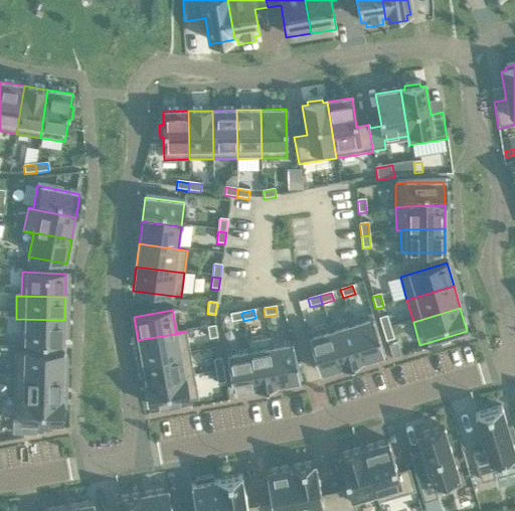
[(243,321),(241,313),(230,315),(231,323),(243,321)]
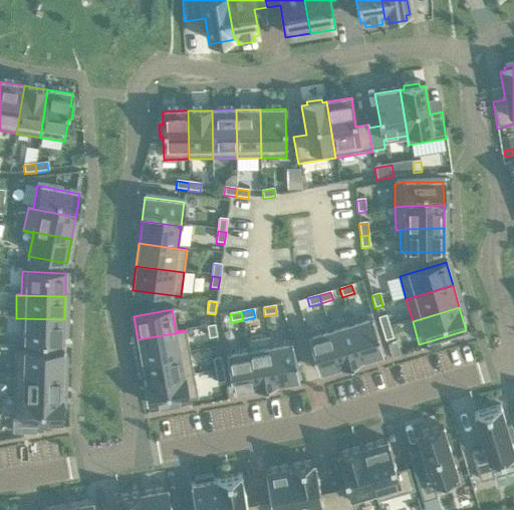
[(370,313),(349,320),(361,361),(383,355),(370,313)]
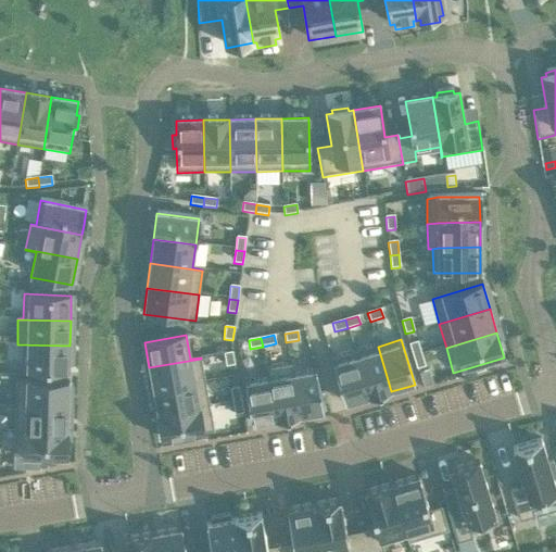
[(409,345),(413,358),(421,354),(417,342),(409,345)]
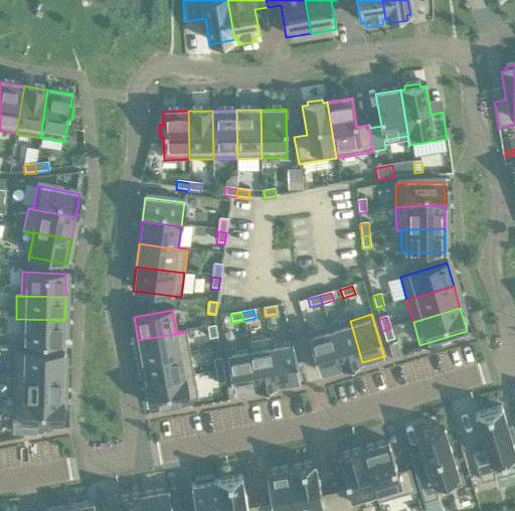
[(64,320),(16,319),(16,320),(20,320),(20,343),(64,344),(64,340),(64,320)]
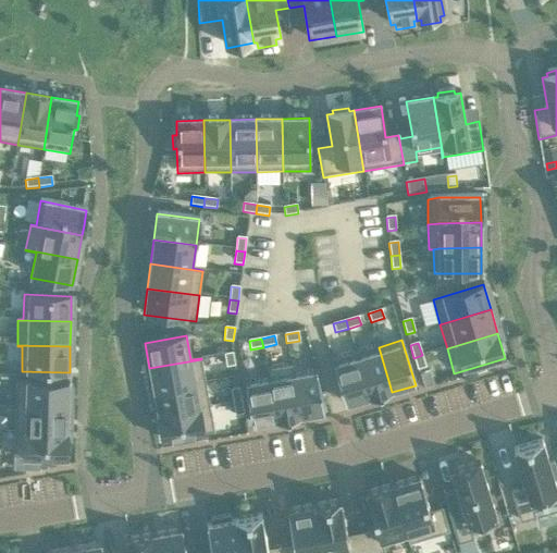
[(379,347),(356,354),(369,398),(392,392),(379,347)]
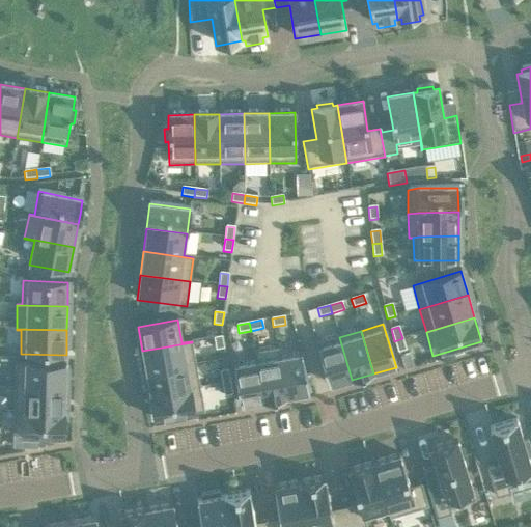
[(222,336),(214,338),(216,351),(224,349),(222,336)]
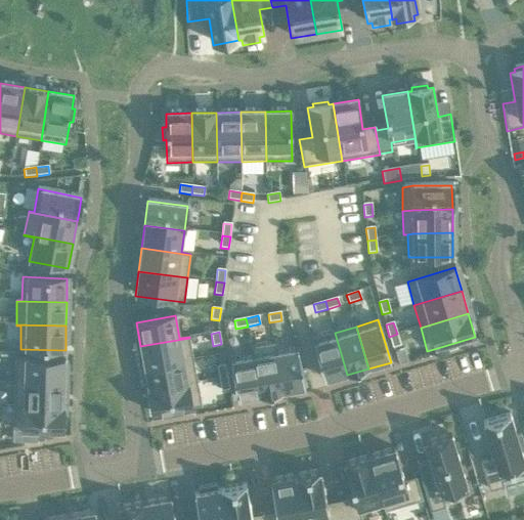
[(335,333),(312,339),(325,382),(347,375),(335,333)]
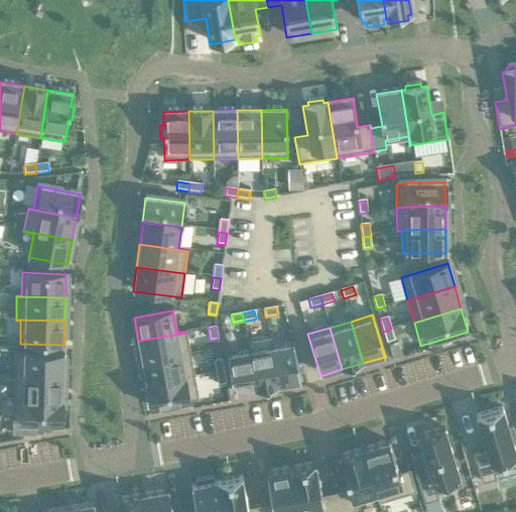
[(391,329),(383,332),(387,343),(394,341),(391,329)]
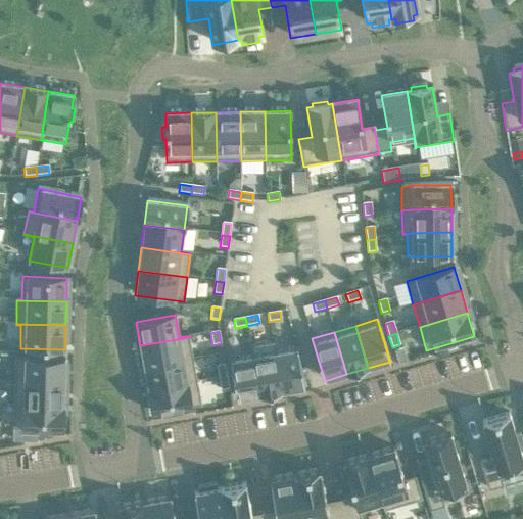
[(189,337),(140,345),(145,369),(193,360),(189,337)]
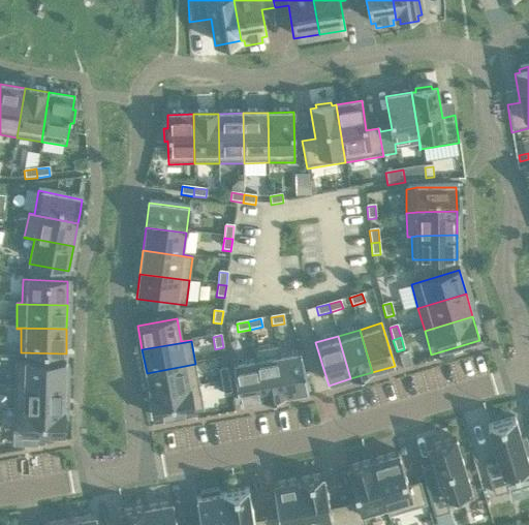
[(276,347),(254,351),(262,401),(285,397),(276,347)]
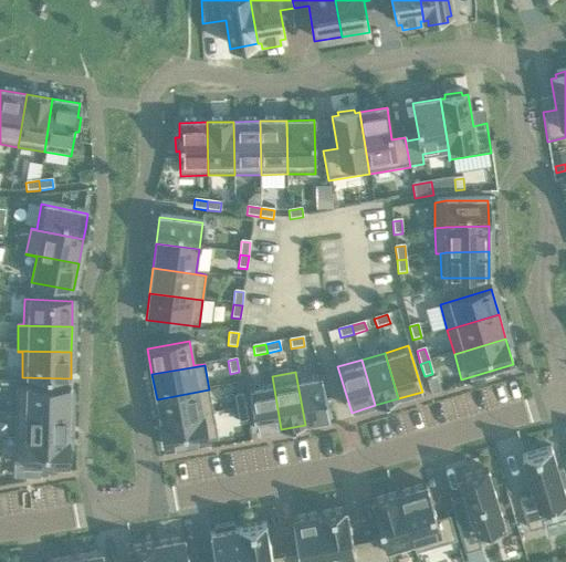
[(296,372),(295,372),(305,425),(329,420),(322,378),(299,383),(296,372)]
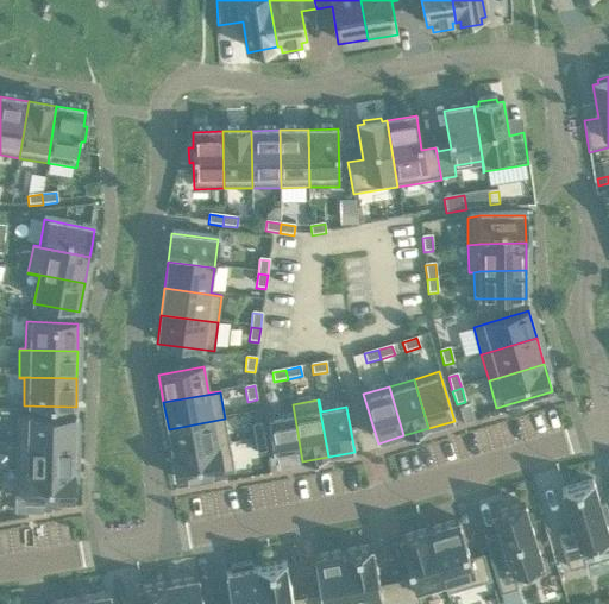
[(293,416),(268,421),(276,466),(302,461),(293,404),(292,404),(293,416)]
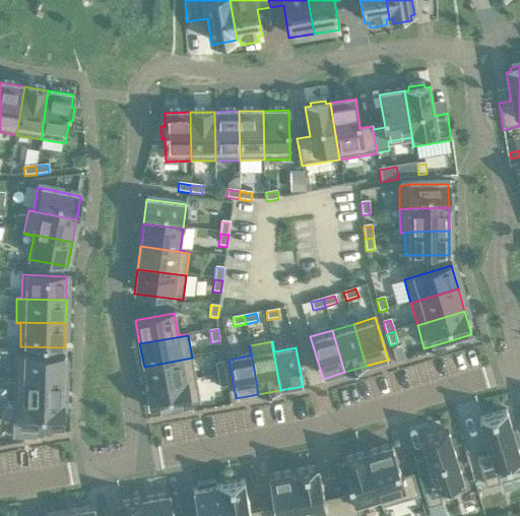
[(14,380),(63,382),(64,362),(64,358),(15,357),(14,380)]
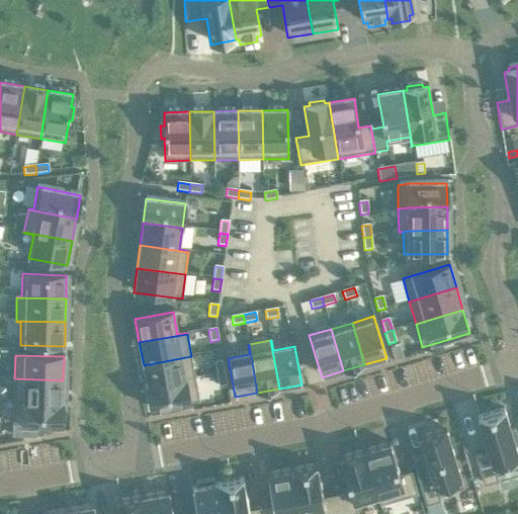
[(191,356),(144,365),(148,388),(195,378),(191,356)]
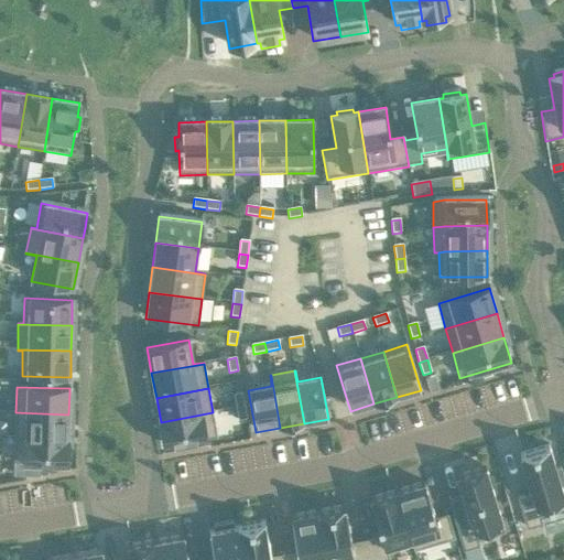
[(234,396),(236,409),(245,407),(242,394),(234,396)]
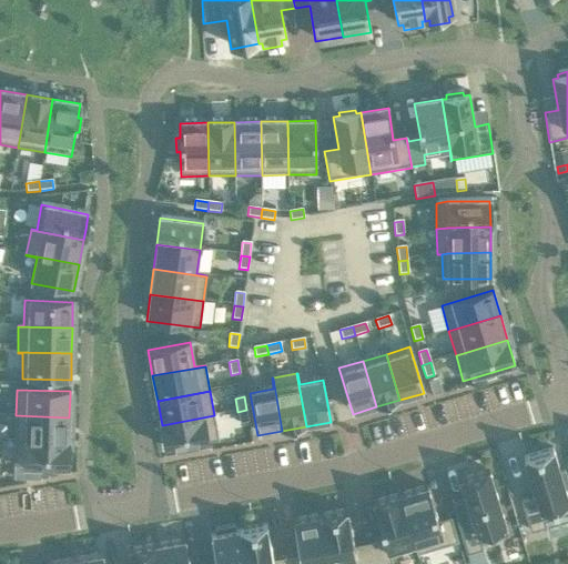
[(246,410),(237,412),(240,425),(249,423),(246,410)]
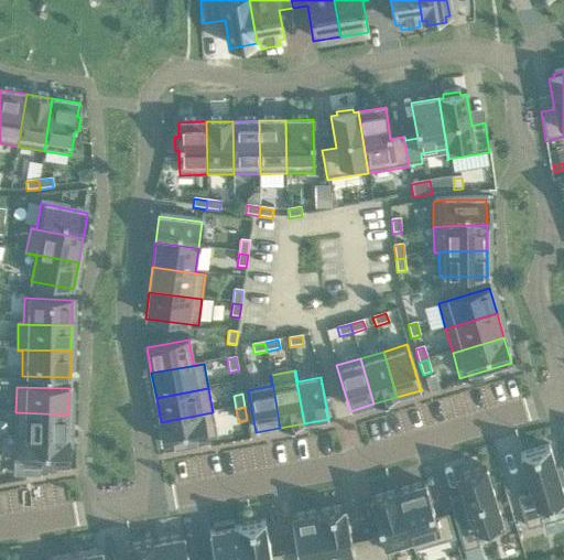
[(15,412),(14,438),(68,440),(68,415),(15,412)]
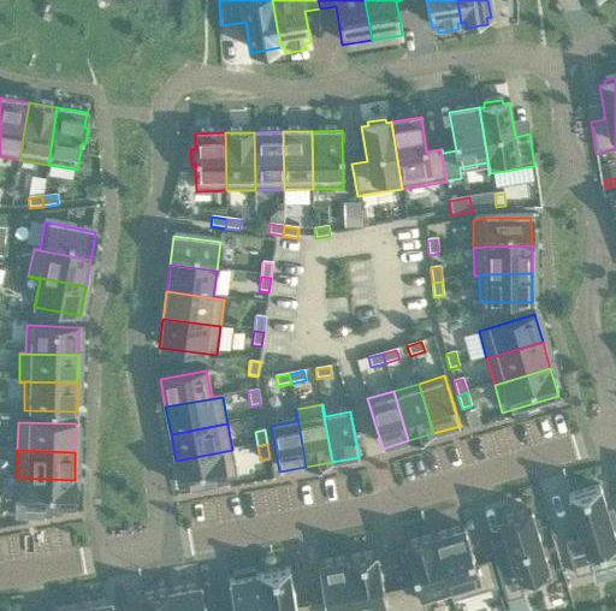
[(232,450),(176,461),(181,490),(237,479),(232,450)]
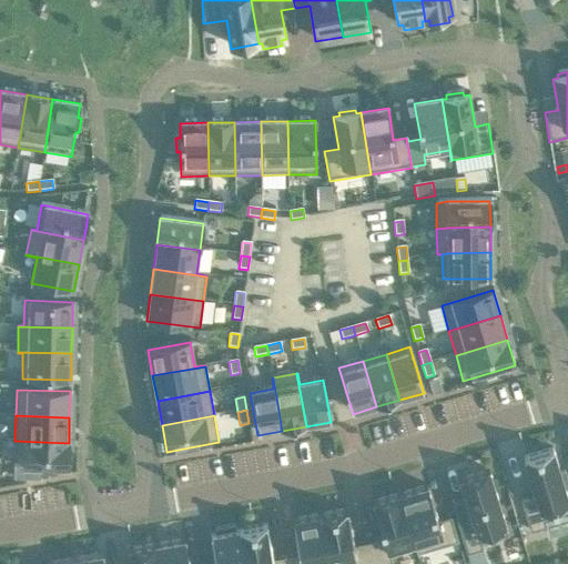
[(69,443),(14,441),(14,467),(68,470),(68,453),(69,443)]
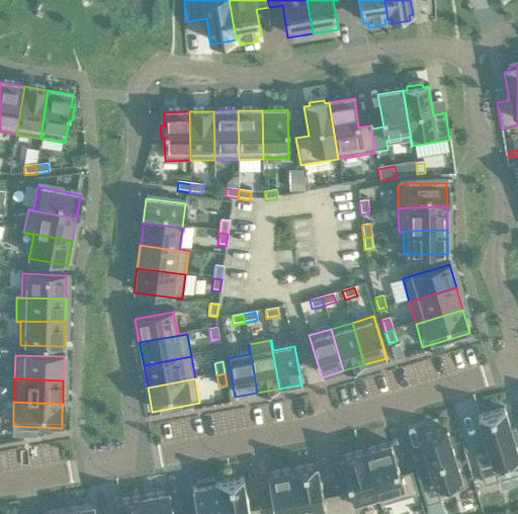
[(489,455),(476,458),(484,487),(498,483),(497,478),(517,470),(517,457),(515,447),(517,445),(517,441),(515,431),(511,433),(504,411),(478,419),(489,455)]
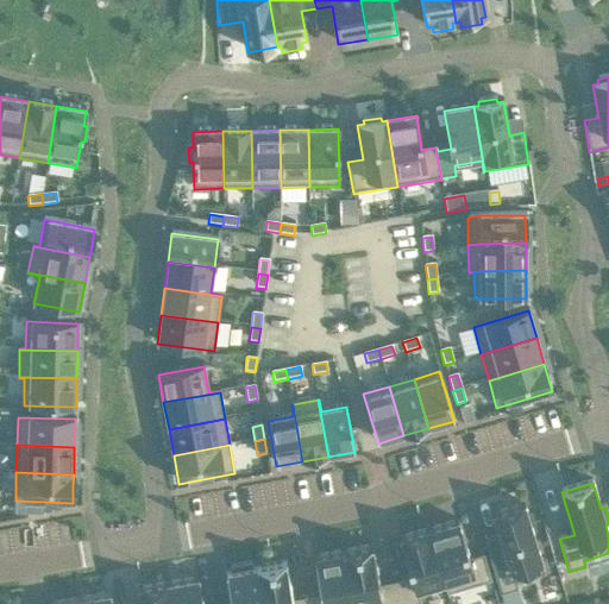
[(506,559),(491,564),(501,596),(518,591),(516,585),(545,576),(525,507),(494,516),(498,534),(506,559)]
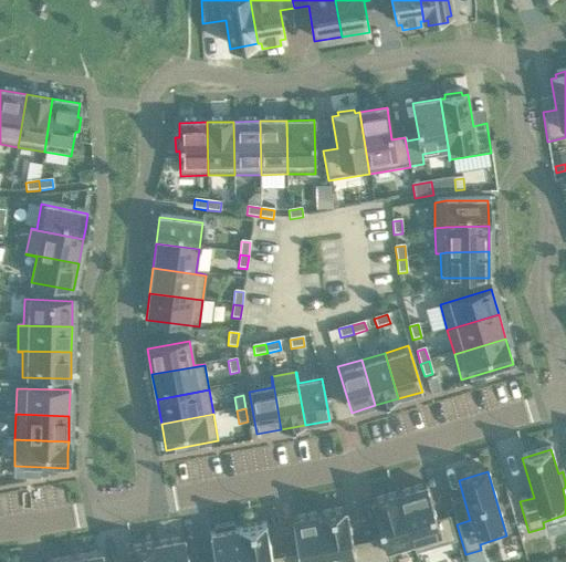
[(426,487),(398,495),(416,554),(457,542),(449,518),(437,521),(426,487)]
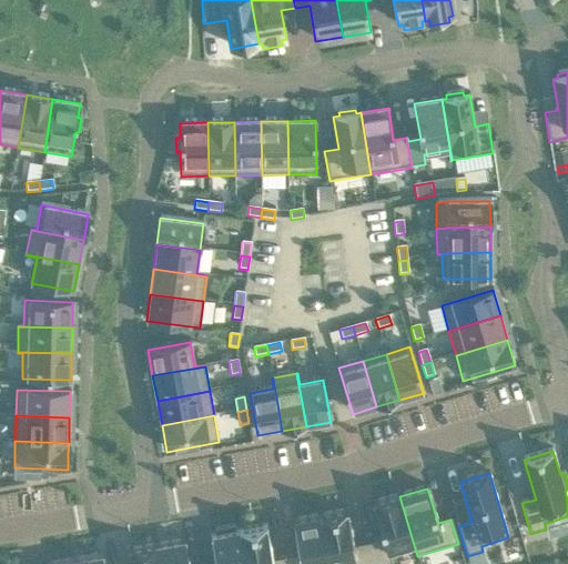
[(369,545),(368,545),(373,563),(392,563),(391,559),(415,551),(417,556),(399,496),(373,505),(384,541),(369,545)]
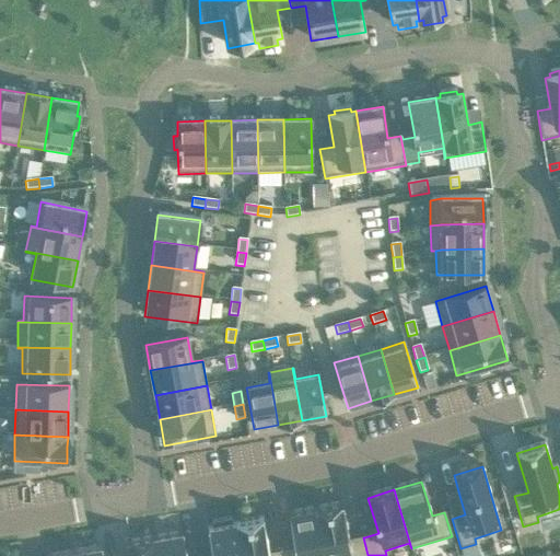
[(342,505),(315,510),(323,555),(368,555),(363,537),(349,540),(342,505)]
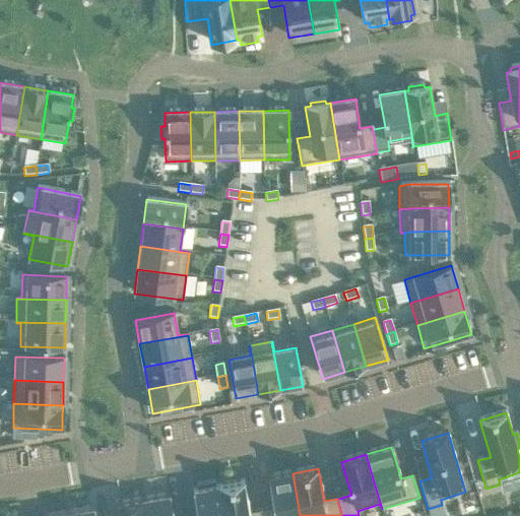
[(274,510),(262,512),(262,515),(300,515),(293,473),(268,477),(274,510)]
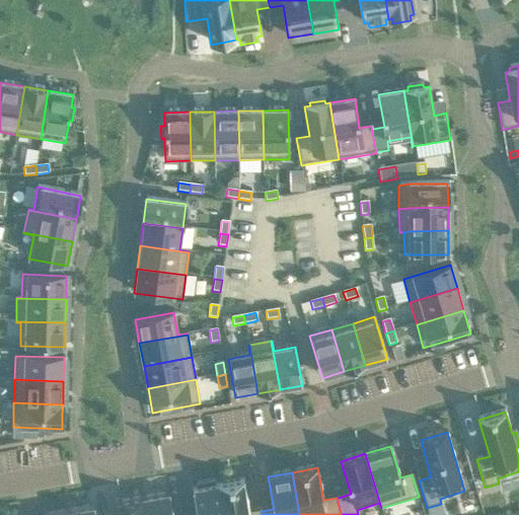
[(243,481),(219,486),(223,510),(223,514),(262,514),(262,511),(249,513),(243,481)]
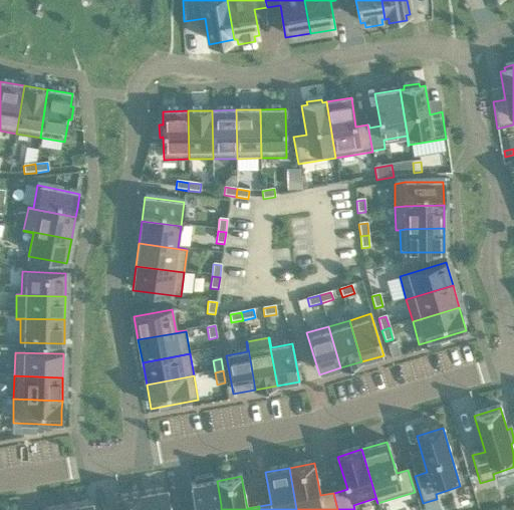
[(221,509),(221,505),(217,481),(213,482),(212,477),(195,480),(195,485),(191,486),(194,509),(221,509)]
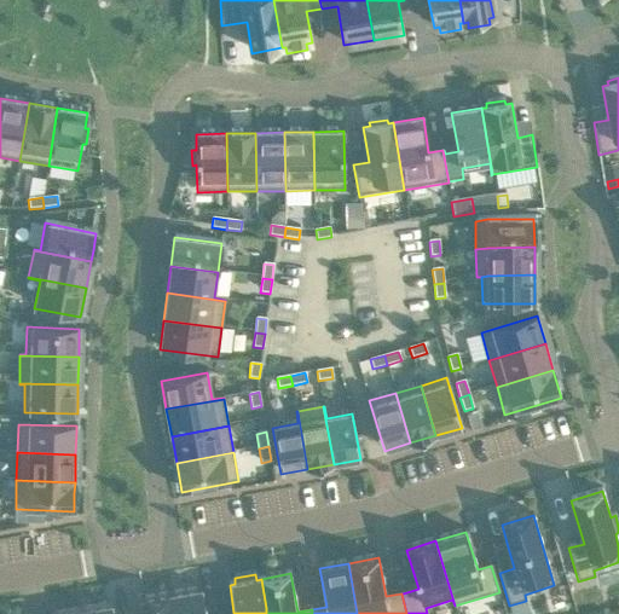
[(204,613),(201,590),(169,596),(172,613),(204,613)]
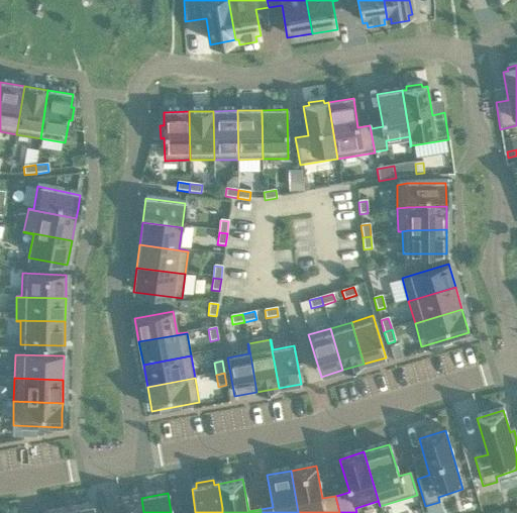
[(143,512),(141,498),(117,502),(118,512),(143,512)]
